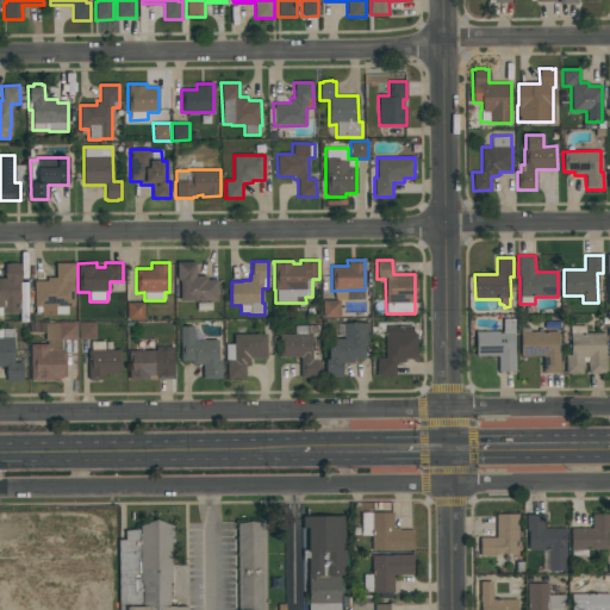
[(217,300),(180,300),(180,281),(176,281),(176,262),(195,262),(195,277),(206,277),(206,280),(217,280),(217,300)]
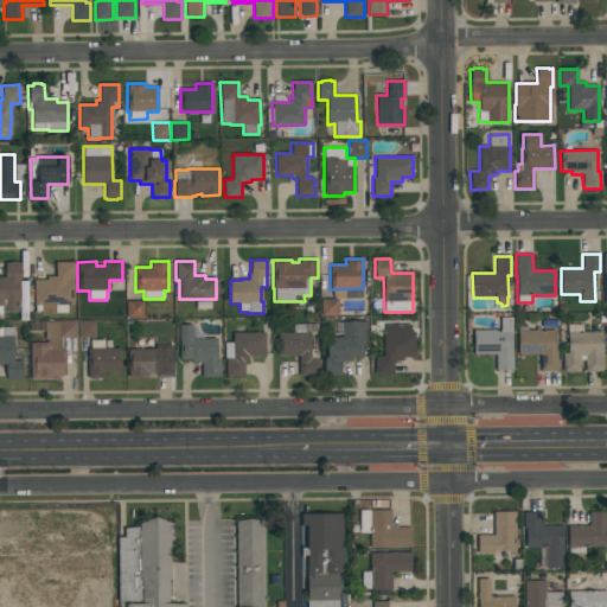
[(20,262),(20,281),(18,281),(18,299),(19,299),(19,312),(1,313),(1,314),(0,314),(0,276),(4,276),(4,263),(8,263),(8,262),(17,262),(17,263),(20,262)]
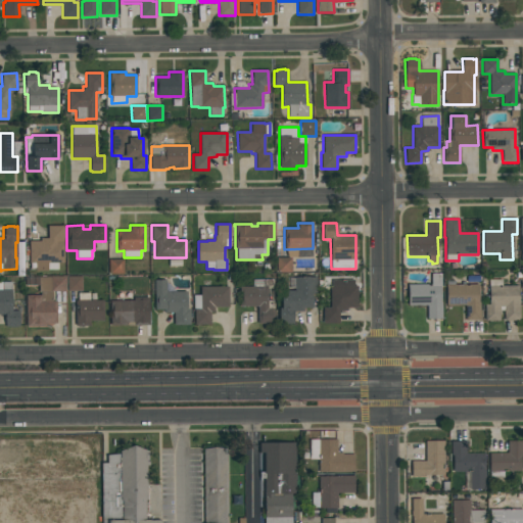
[(63,226),(63,263),(58,263),(58,270),(47,270),(47,271),(36,271),(36,269),(31,269),(31,263),(29,263),(29,241),(40,241),(40,238),(47,238),(47,226),(63,226)]
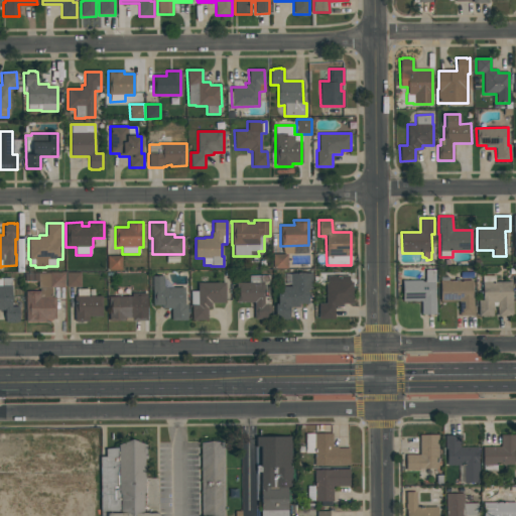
[(287,268),(273,269),(272,254),(287,254),(287,268)]
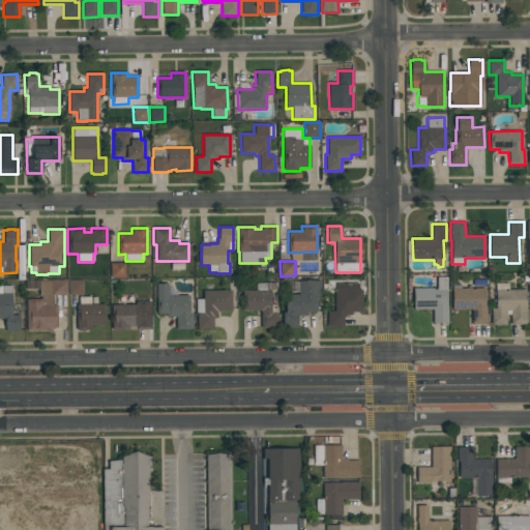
[(125,278),(110,278),(110,263),(125,263),(125,278)]
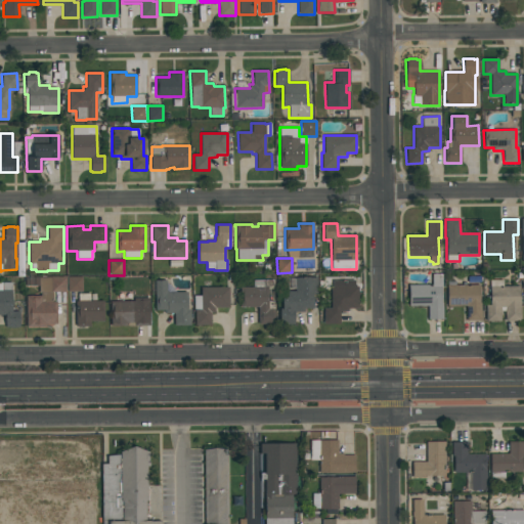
[(441,273),(442,319),(428,319),(428,306),(408,306),(408,285),(432,285),(431,273),(441,273)]
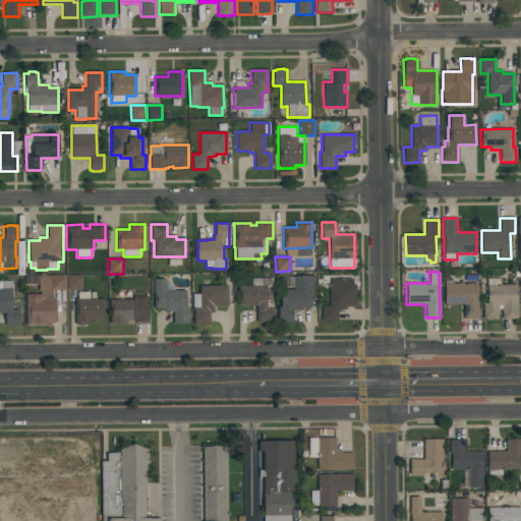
[(81,290),(67,290),(66,275),(81,275),(81,290)]
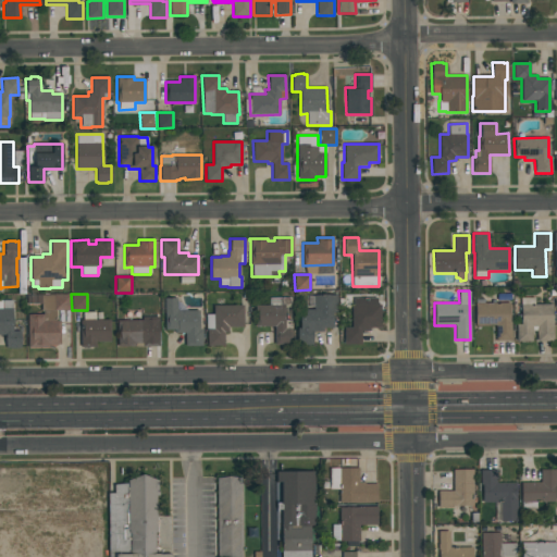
[(27,348),(27,314),(42,314),(42,311),(41,311),(41,304),(27,304),(27,295),(70,295),(70,310),(56,310),(56,321),(60,321),(60,345),(49,345),(49,347),(27,348)]
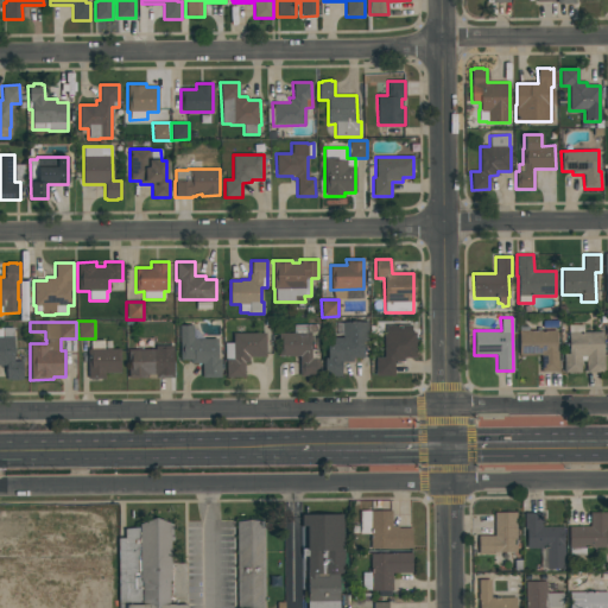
[(327,337),(342,337),(342,322),(367,322),(367,342),(362,342),(362,359),(353,359),(353,362),(341,362),(341,377),(324,377),(324,358),(327,358),(327,337)]
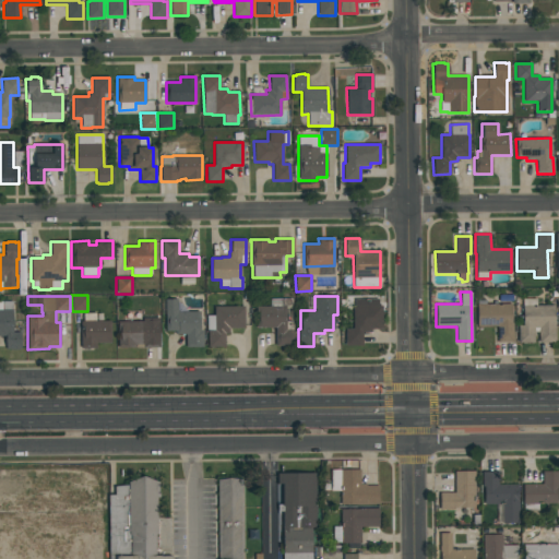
[(293,345),(275,345),(275,328),(256,328),(256,306),(270,306),(270,298),(293,298),(293,345)]
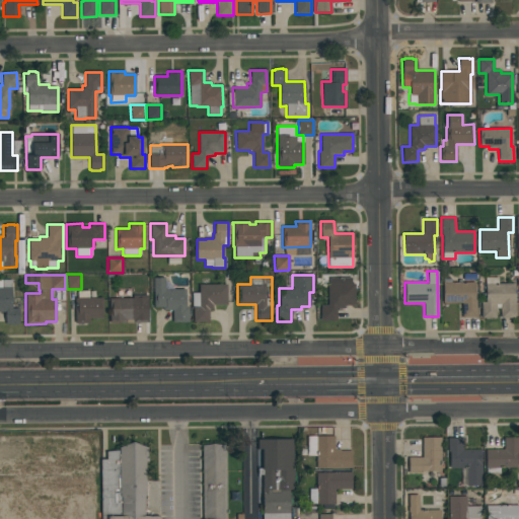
[(164,290),(186,289),(186,306),(188,306),(188,322),(172,322),(172,310),(162,310),(162,307),(153,307),(153,278),(164,278),(164,290)]
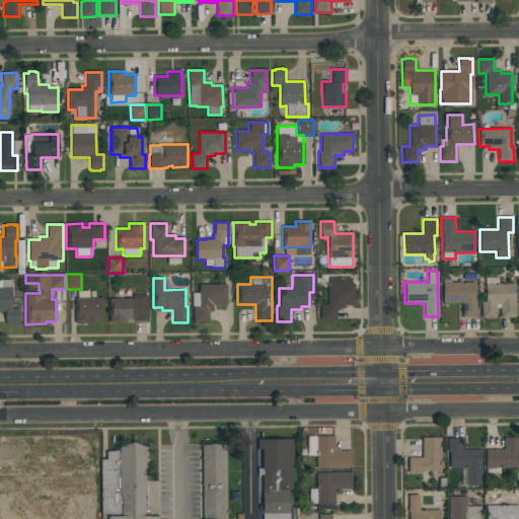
[(354,284),(355,305),(344,306),(344,308),(336,309),(337,320),(320,320),(320,305),(327,305),(327,284),(329,284),(328,278),(351,278),(351,284),(354,284)]
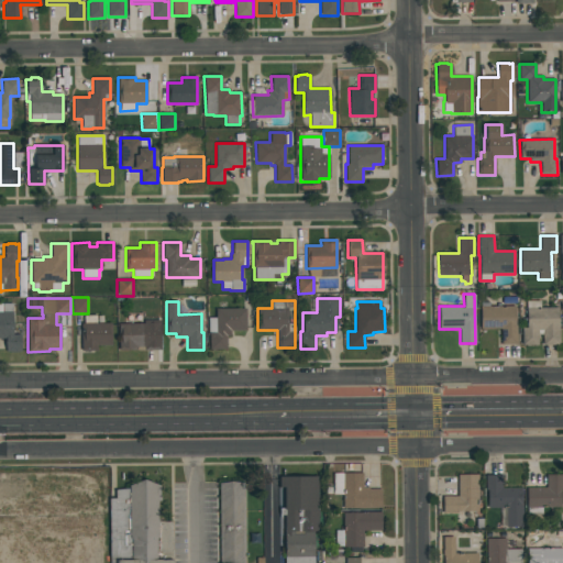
[(560,344),(542,344),(542,334),(538,334),(538,345),(522,345),(522,328),(527,328),(527,301),(540,301),(540,307),(558,307),(558,328),(560,328),(560,344)]
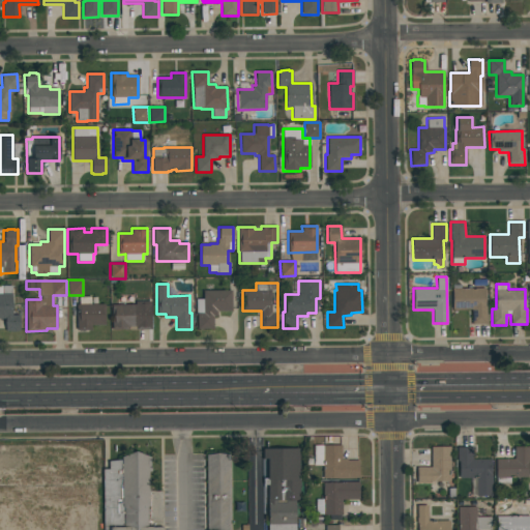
[(5,319),(0,319),(0,286),(11,286),(11,315),(19,315),(19,331),(5,331),(5,319)]
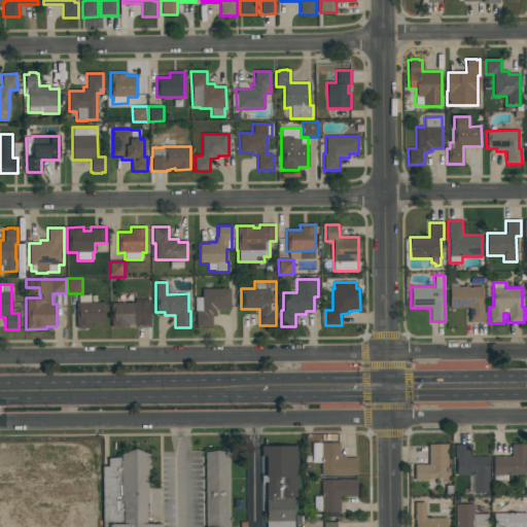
[(468,323),(468,308),(450,308),(450,287),(482,286),(482,304),(484,304),(484,323),(468,323)]
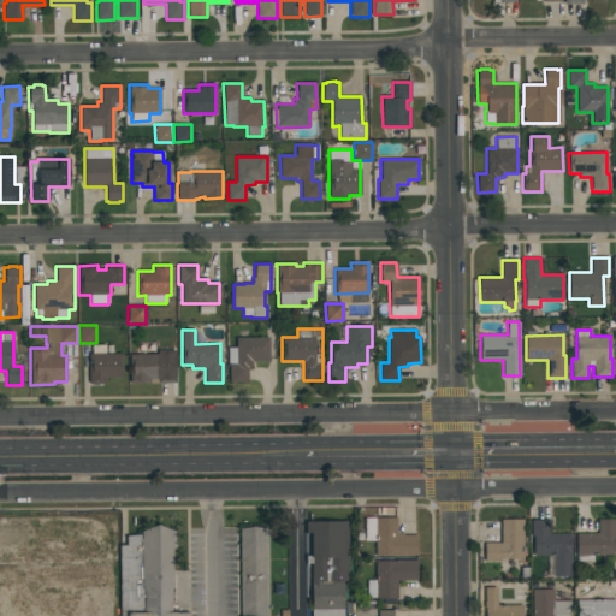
[(268,361),(252,362),(252,368),(247,368),(247,383),(229,383),(229,366),(227,366),(227,348),(235,348),(235,338),(268,338),(268,361)]
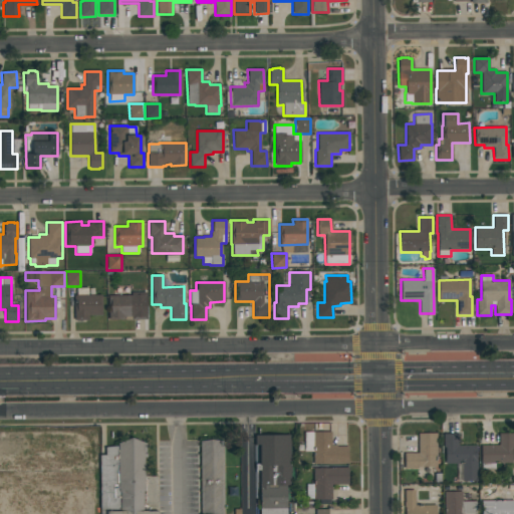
[(73,320),(73,295),(76,295),(76,287),(88,288),(88,294),(101,294),(101,315),(88,315),(88,320),(73,320)]
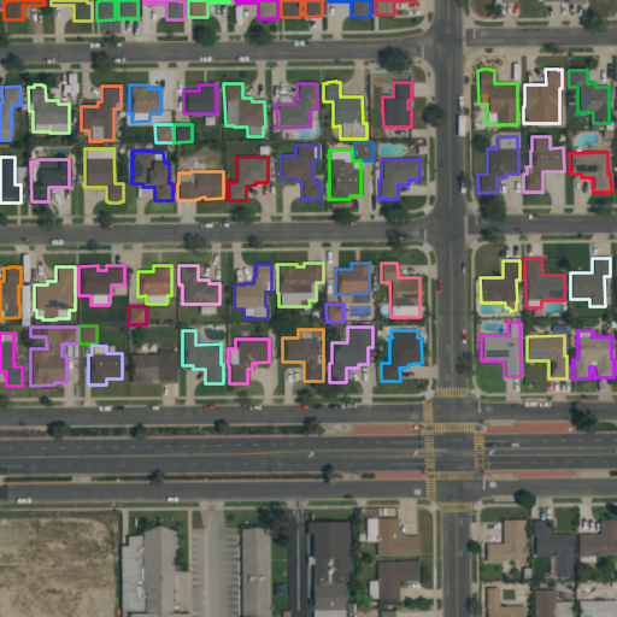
[(175,351),(176,383),(129,383),(129,354),(157,354),(157,351),(175,351)]
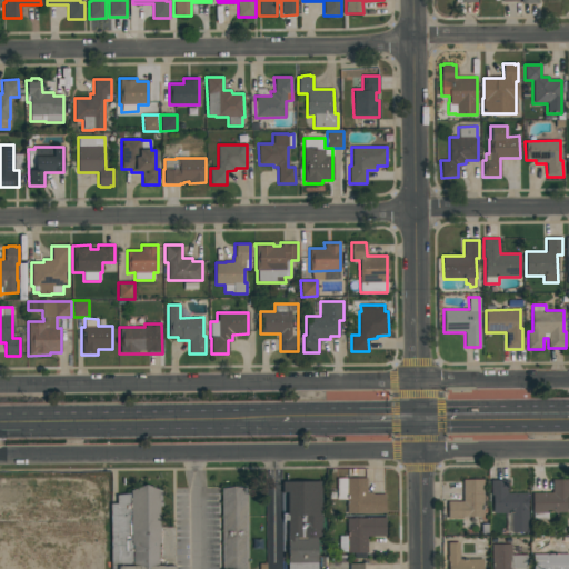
[(385,495),(385,513),(346,513),(346,500),(336,500),(336,478),(367,478),(367,492),(372,492),(372,495),(385,495)]
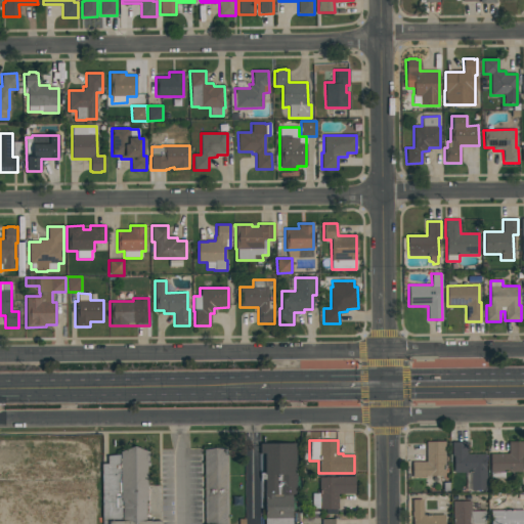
[(508,453),(508,442),(523,441),(523,455),(522,455),(522,472),(505,473),(505,479),(491,479),(490,472),(489,473),(489,453),(508,453)]
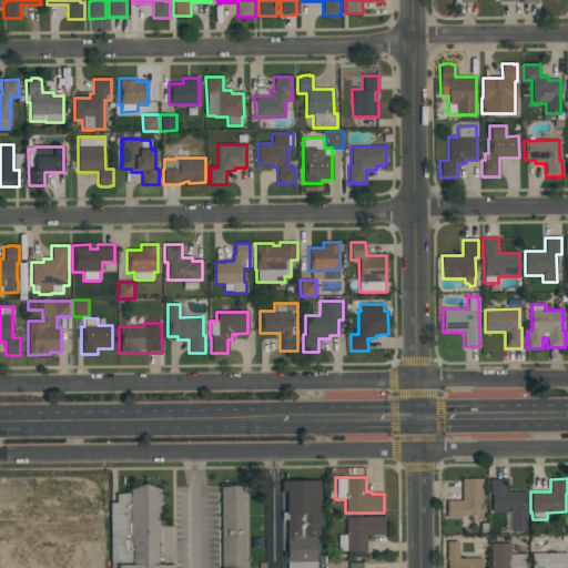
[(482,479),(482,516),(462,516),(462,518),(446,518),(446,500),(462,500),(462,479),(482,479)]
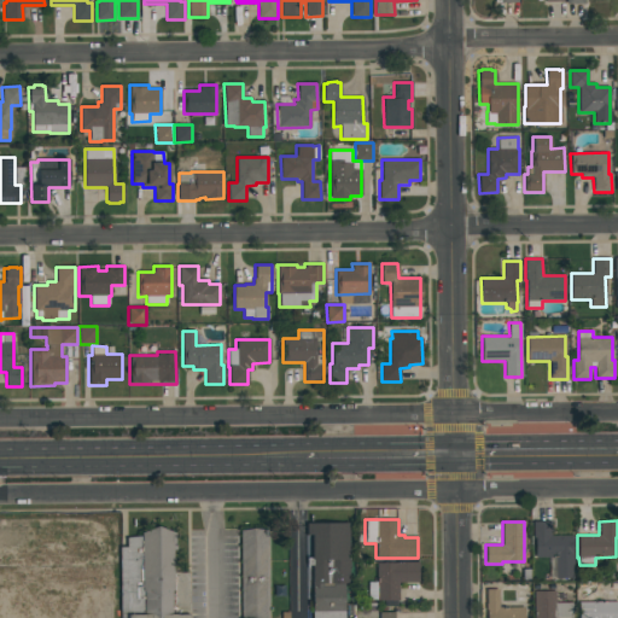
[(551,522),(551,536),(572,536),(573,578),(549,578),(549,558),(535,558),(535,538),(532,538),(532,522),(551,522)]
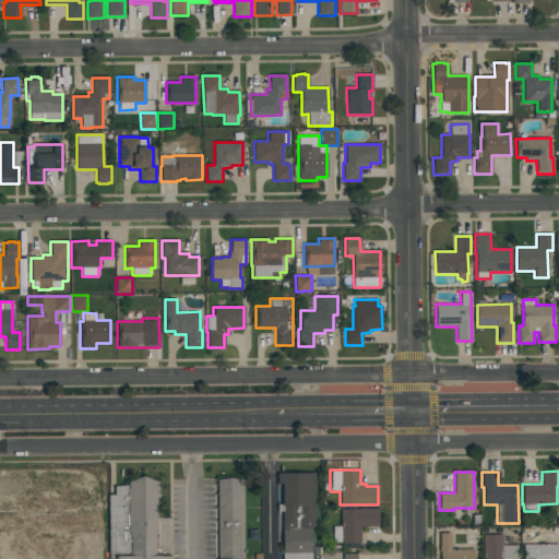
[(280,558),(278,474),(317,474),(317,558),(280,558)]
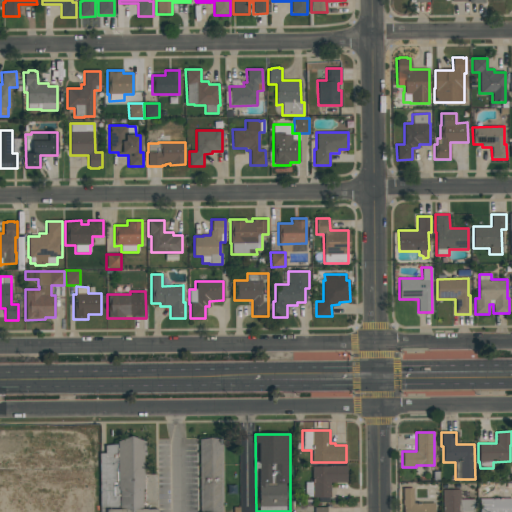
[(200,440),(200,511),(222,511),(222,440),(200,440)]
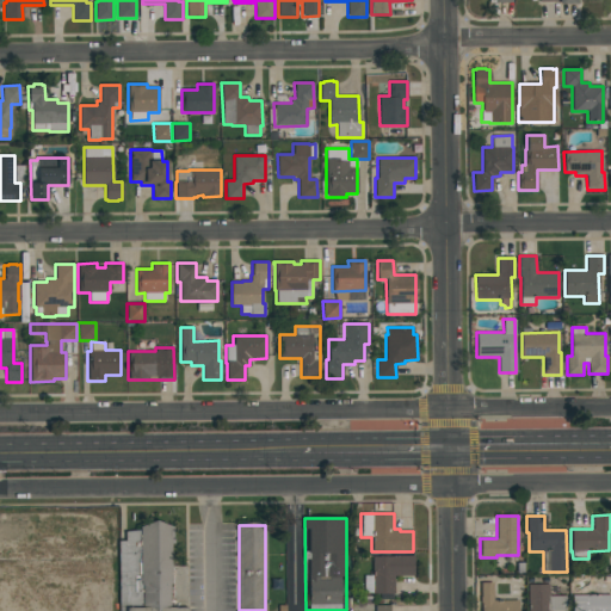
[(0,529),(0,561),(119,559),(119,610),(186,610),(186,567),(173,567),(172,528),(0,529)]
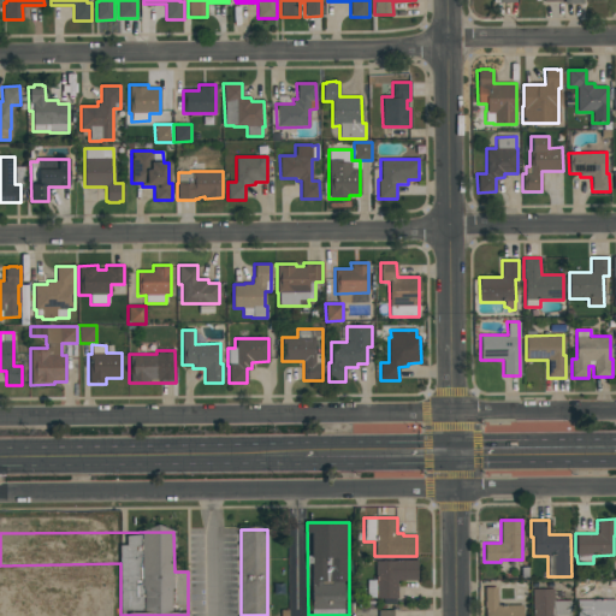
[(416,581),(397,581),(397,598),(375,599),(375,598),(367,598),(367,580),(374,580),(374,561),(395,561),(416,560),(416,581)]
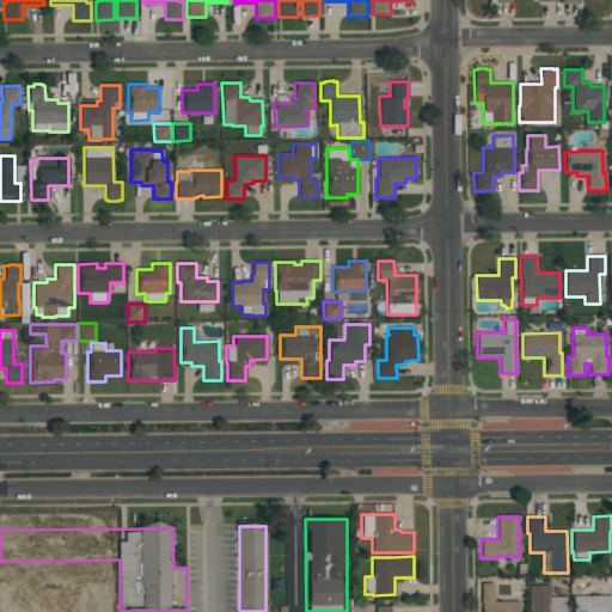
[(105,594),(105,611),(0,611),(0,576),(5,576),(5,575),(10,575),(10,576),(37,576),(37,575),(42,575),(42,576),(51,576),(51,575),(56,575),(56,594),(105,594)]
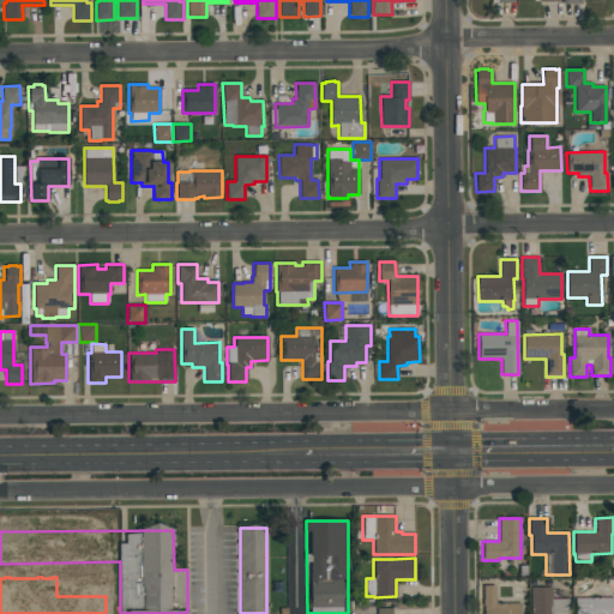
[(521,603),(521,613),(483,613),(483,606),(482,606),(482,600),(483,600),(482,585),(495,585),(495,603),(521,603)]
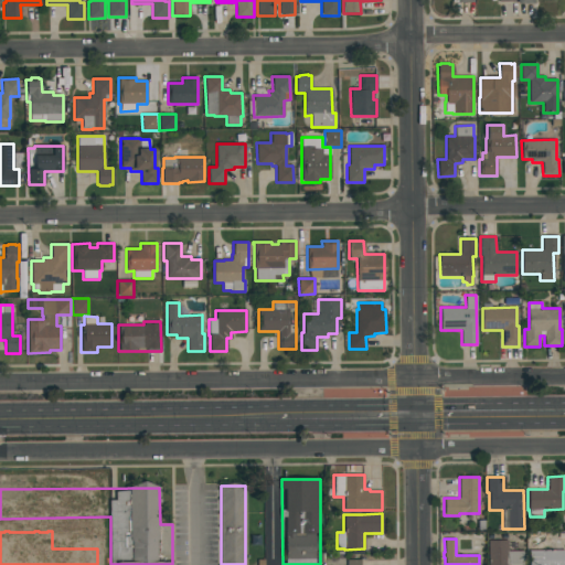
[(488,564),(488,541),(508,541),(508,551),(522,551),(522,564),(488,564)]
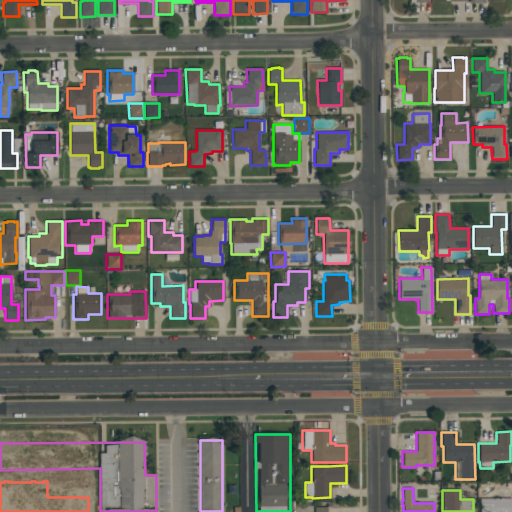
[(479,511),(479,499),(511,498),(511,511),(479,511)]
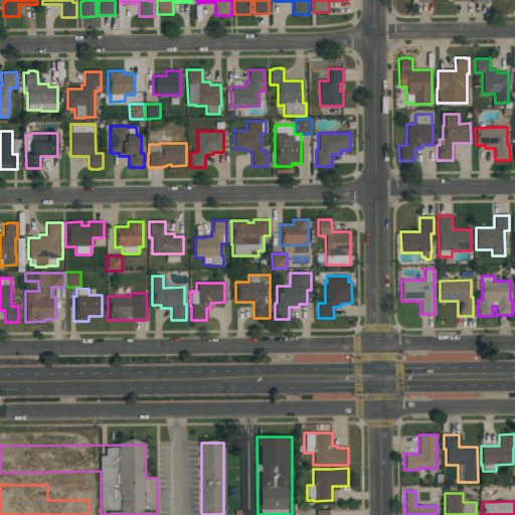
All buildings are outlined.
